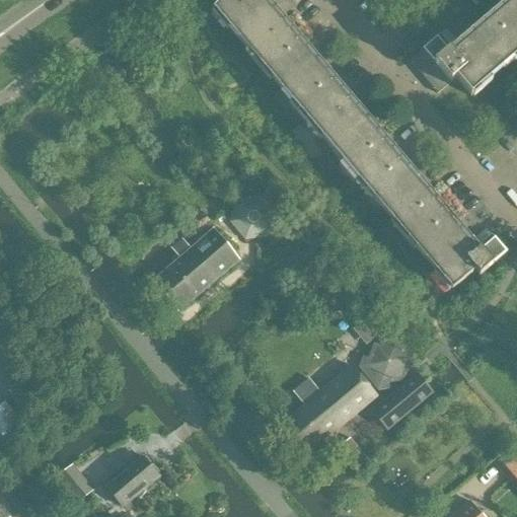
[(224,0),(214,9),(216,10),(217,8),(276,77),(284,86),(285,87),(309,117),(310,118),(335,146),(336,147),(360,176),(361,177),(385,206),(386,207),(454,287),(452,288),(453,290),(476,270),(482,275),(496,264),(496,263),(509,251),(496,236),(482,248),(473,238),(473,239),(469,242),(454,225),(428,194),(432,190),(422,178),(421,177),(417,180),(400,161),(404,158),(395,148),(391,151),(384,142),(349,100),(342,92),(346,88),(337,78),(333,82),(316,62),(320,59),(319,58),(311,48),(309,46),(305,50),(279,18),(264,0),(224,0)]
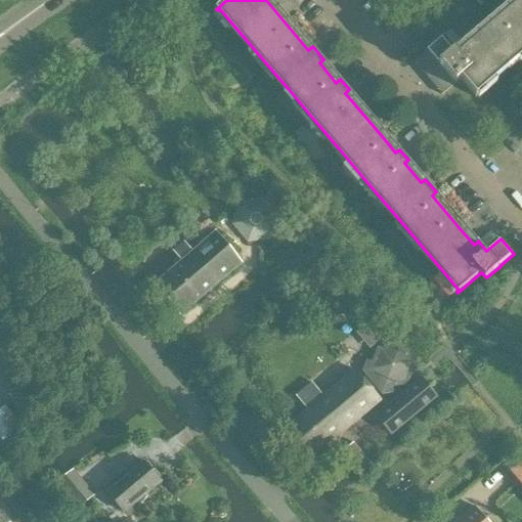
[(428,48),(414,61),(415,62),(416,61),(444,94),(457,83),(462,79),(477,96),(479,95),(477,93),(521,54),(521,0),(487,31),(469,47),(465,43),(465,42),(454,50),(443,36),(428,48)]
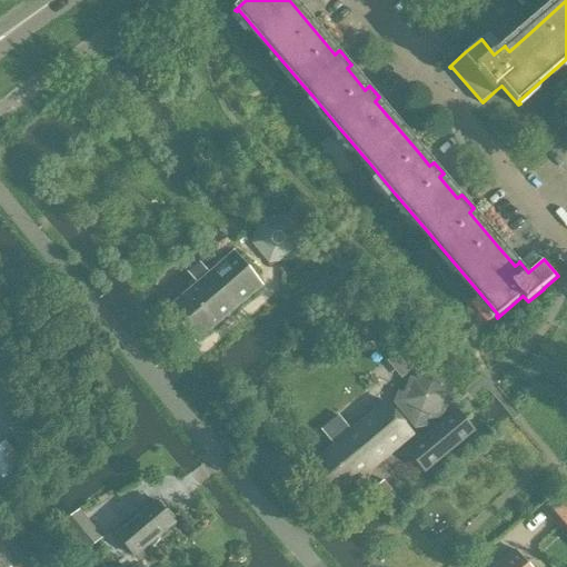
[(287,215),(262,219),(254,242),(269,261),(295,257),(302,234),(287,215)]
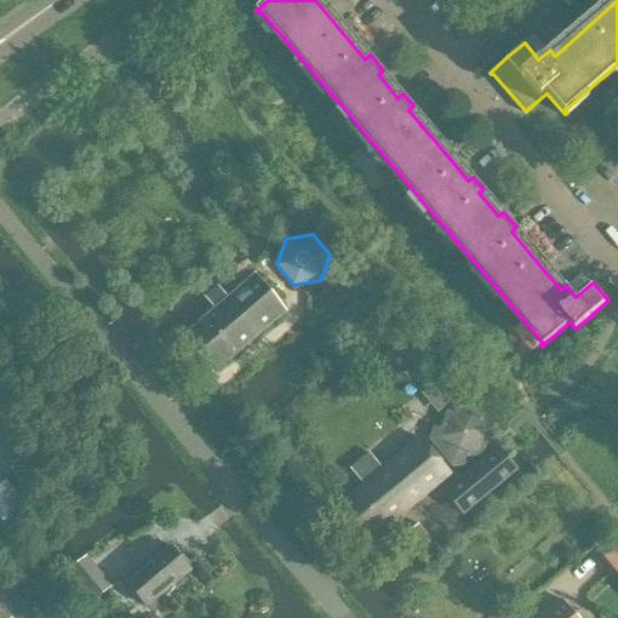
[(209,297),(217,307),(186,333),(217,371),(287,310),(257,274),(230,296),(222,285),(209,297)]
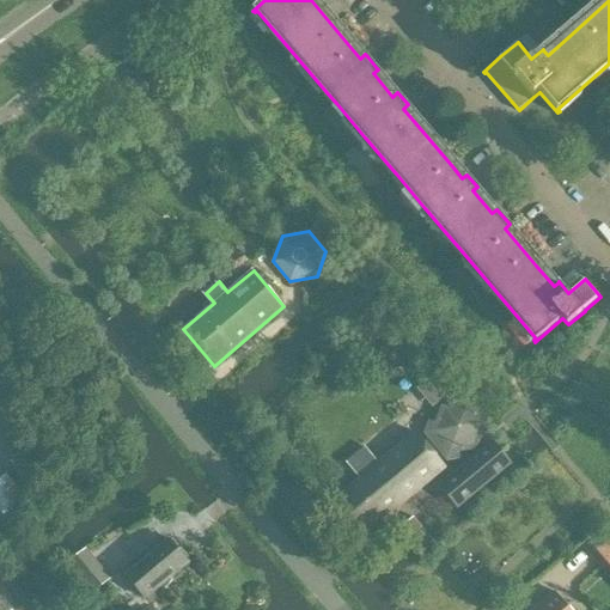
[(487,421),(470,401),(444,407),(437,424),(429,421),(425,432),(447,458),(459,456),(459,450),(476,447),(487,421)]
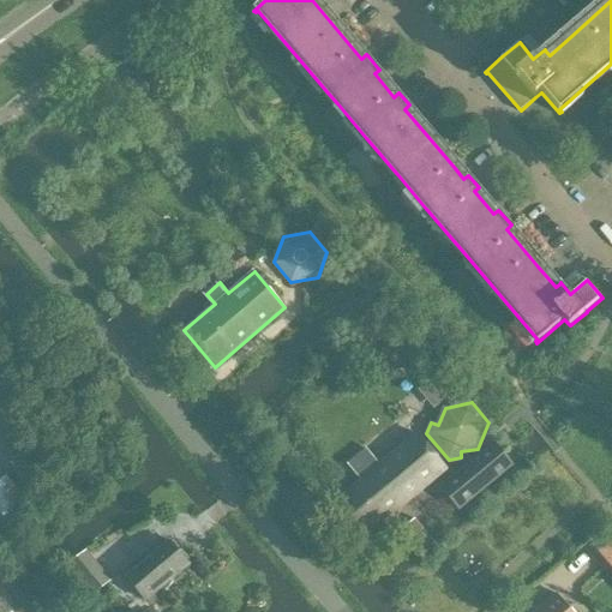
[(363,479),(335,502),(365,537),(447,468),(418,433),(377,467),(366,453),(352,465),(349,463),(363,479)]
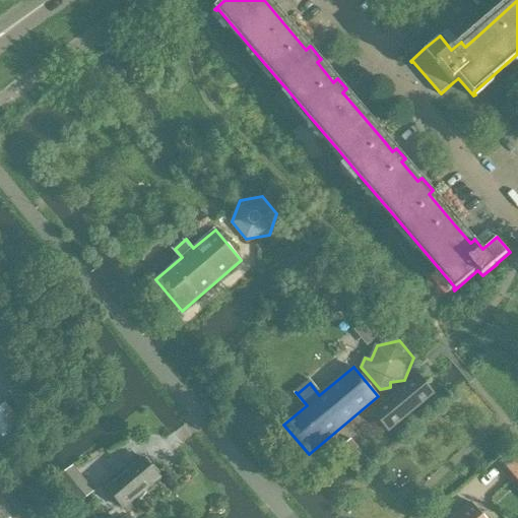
[(435,393),(419,374),(374,412),(389,431),(435,393)]
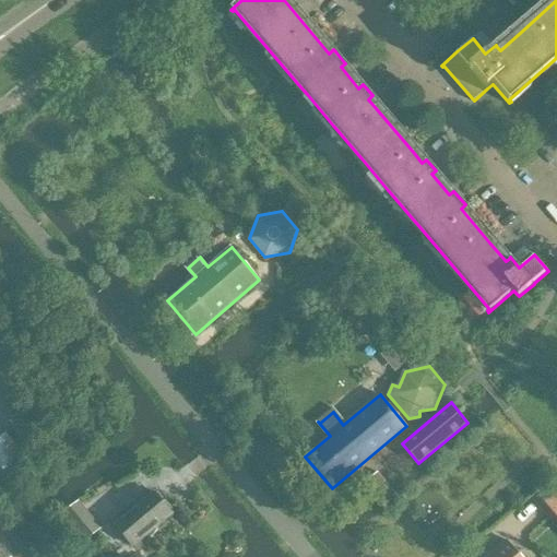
[(8,431),(0,437),(0,463),(12,478),(33,463),(8,431)]
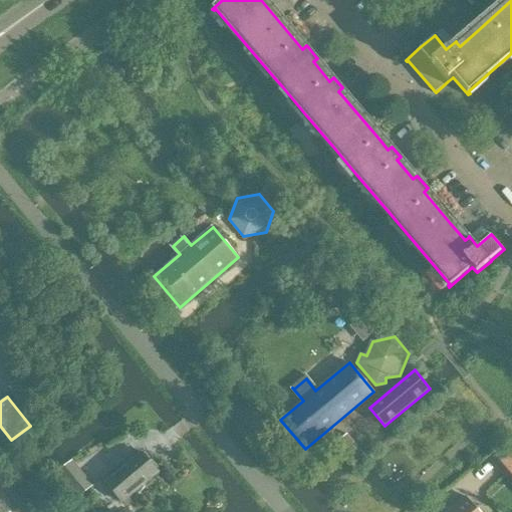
[(355,443),(347,433),(336,442),(344,453),(355,443)]
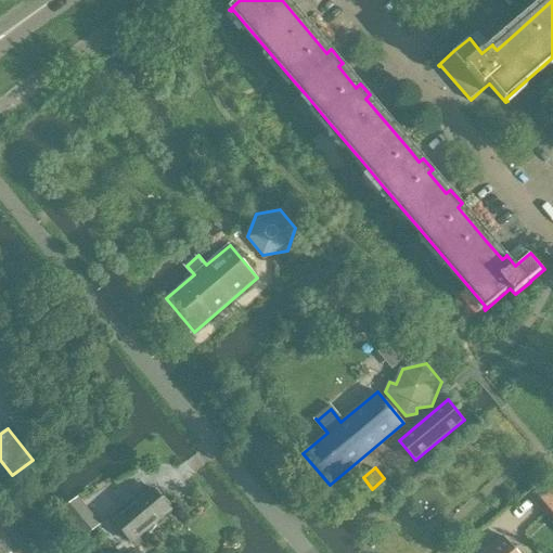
[(0,552),(65,552),(56,541),(40,552),(35,552),(0,509),(0,483),(1,481),(0,479),(0,552)]
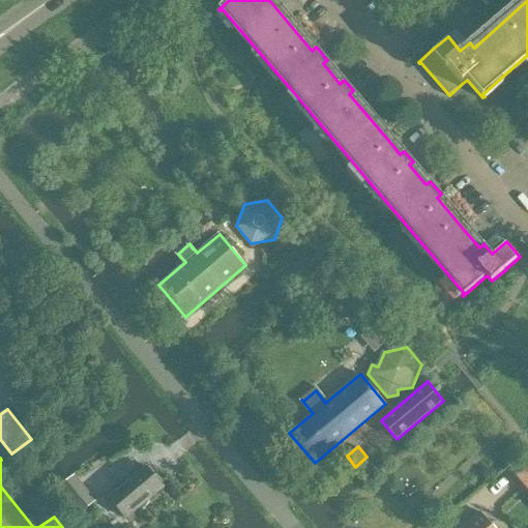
[(128,474),(107,492),(126,517),(164,487),(163,485),(164,481),(158,474),(154,475),(148,467),(133,479),(128,474)]
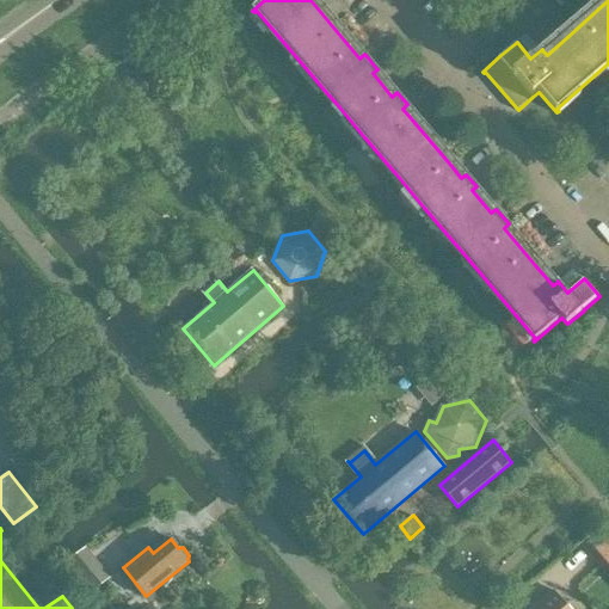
[(69,563),(93,592),(112,577),(88,547),(69,563)]
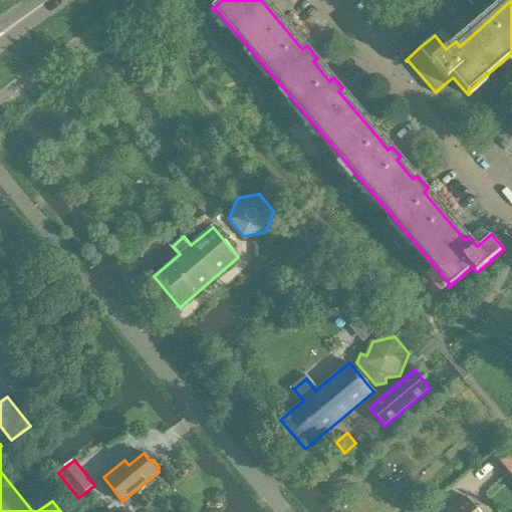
[(480,511),(467,496),(448,511),(480,511)]
